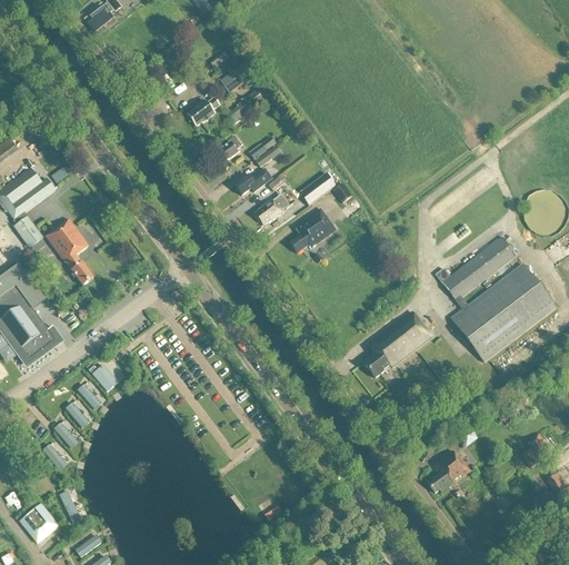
[(121,5),(118,0),(109,0),(103,3),(102,1),(92,8),(95,10),(86,17),(95,29),(113,15),(109,10),(115,6),(116,8),(121,5)]
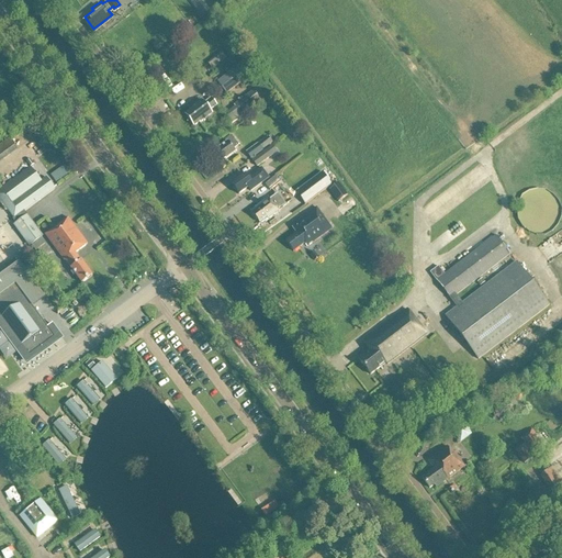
[(200,0),(195,3),(203,13),(210,8),(204,0),(200,0)]
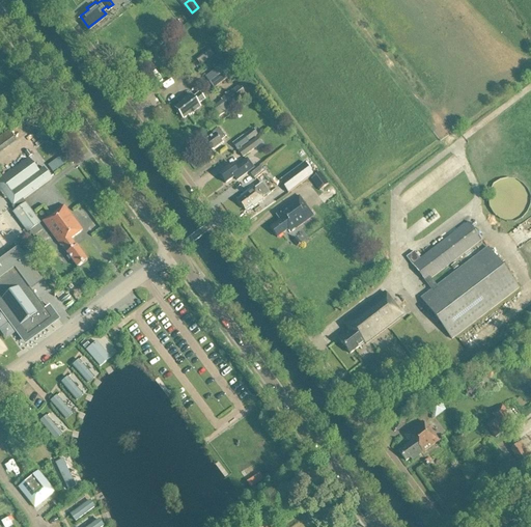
[(148,46),(154,43),(149,36),(144,39),(148,46)]
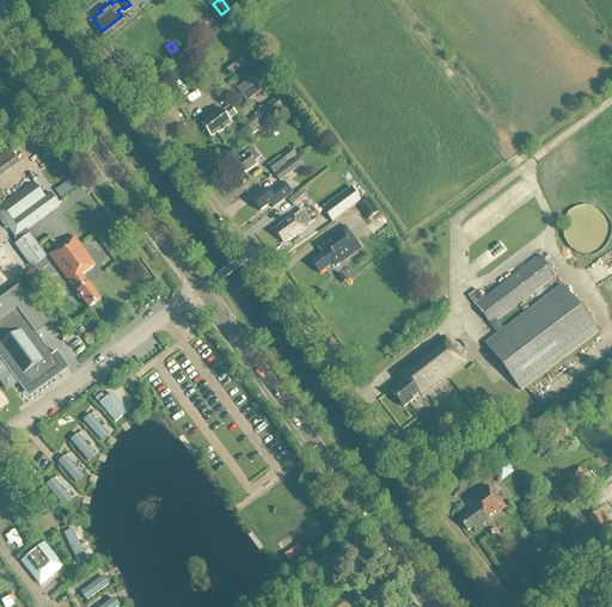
[(246,98),(270,79),(262,67),(237,85),(246,98)]
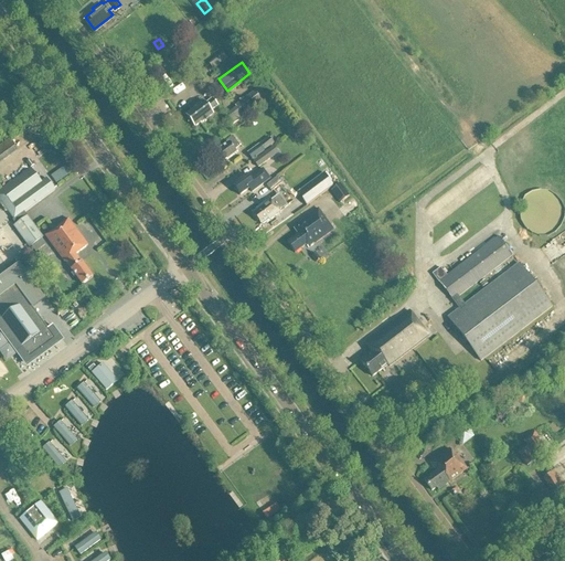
[(247,108),(262,97),(254,88),(240,98),(247,108)]
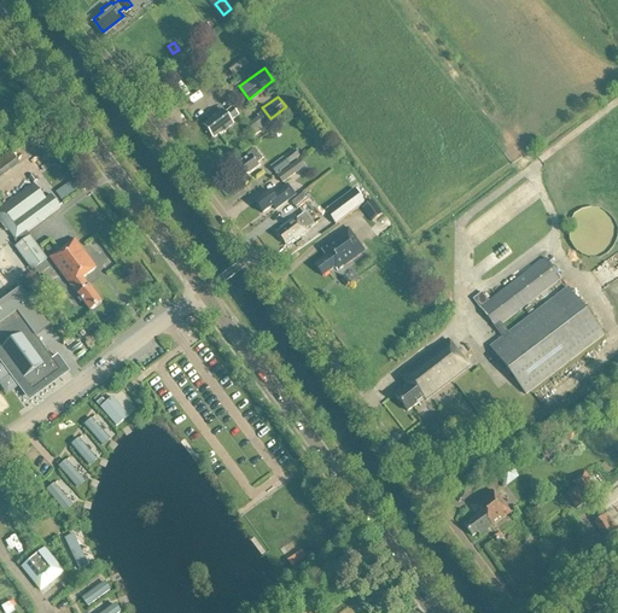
[(238,112),(232,105),(225,110),(222,106),(214,114),(203,122),(213,135),(219,130),(220,132),(233,121),(231,117),(238,112)]
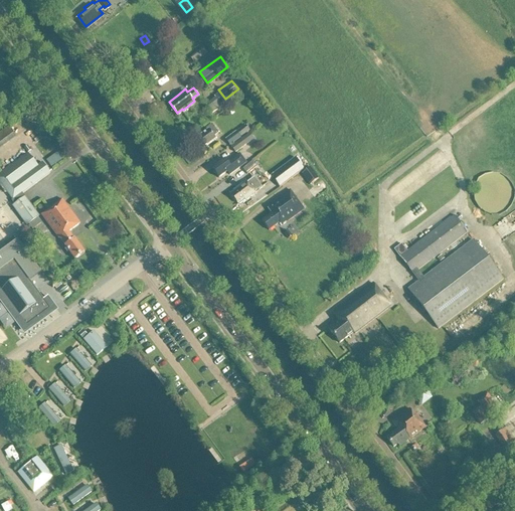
[(32,121),(29,116),(19,124),(22,128),(32,121)]
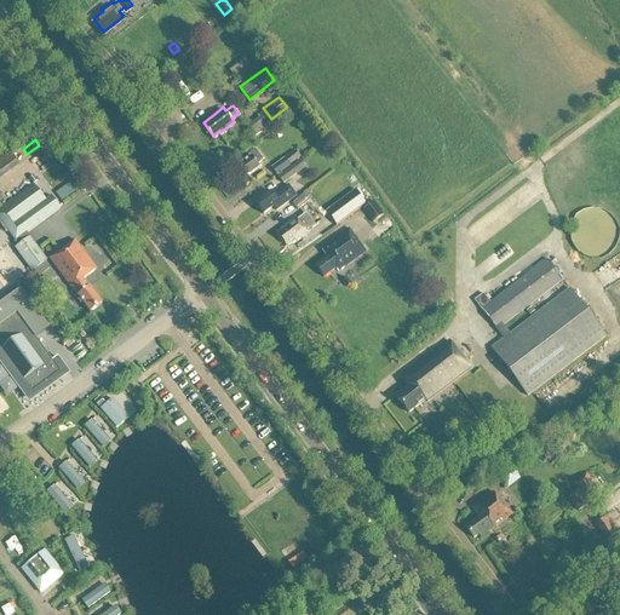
[(244,176),(259,165),(257,161),(263,157),(254,147),(247,153),(248,155),(235,165),(244,176)]
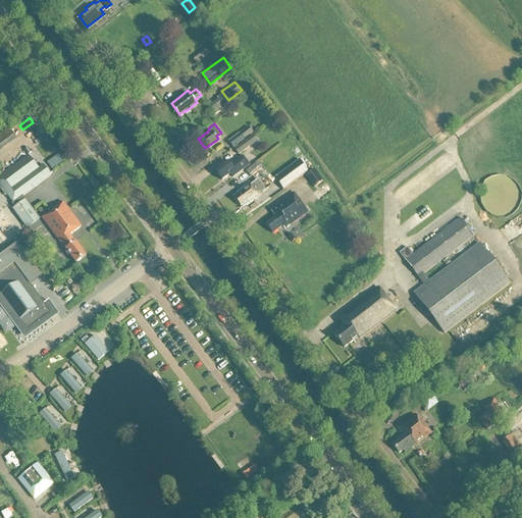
[(232,145),(244,138),(244,137),(253,130),(249,123),(228,139),(232,145)]
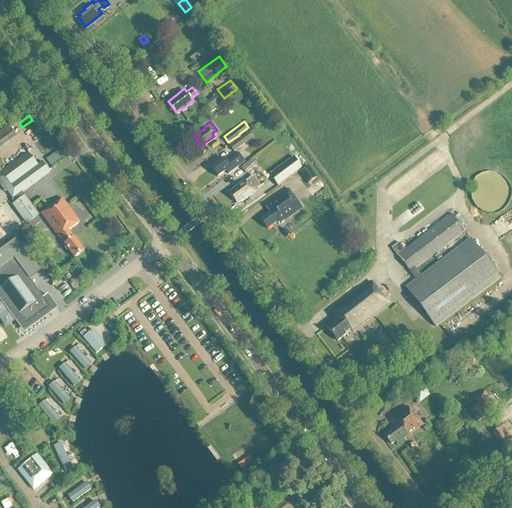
[(0,144),(16,133),(8,123),(0,129),(0,144)]
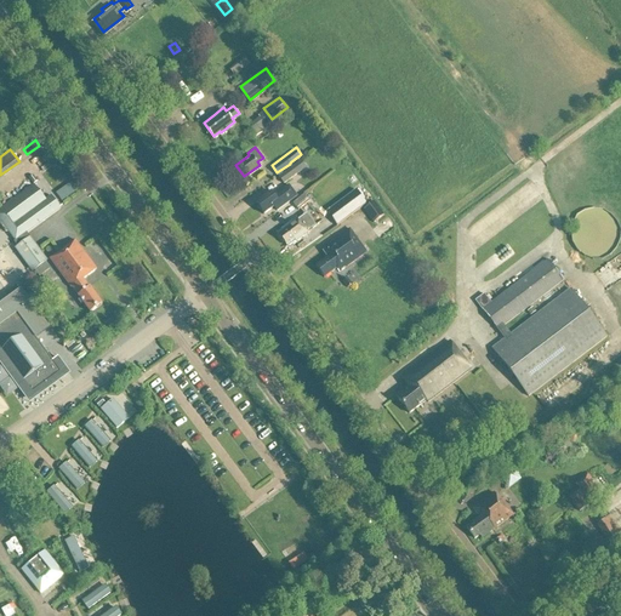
[(284,181),(306,165),(301,158),(278,174),(284,181)]
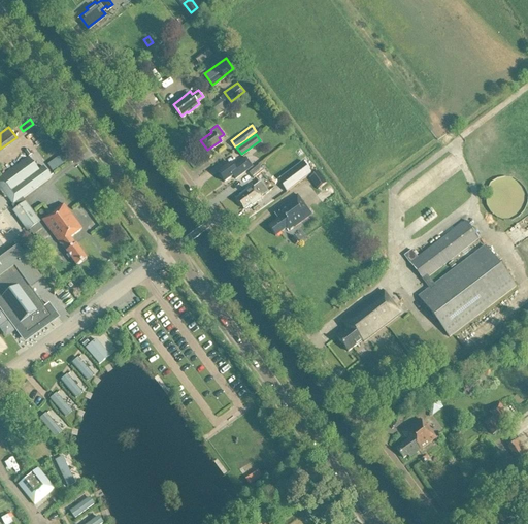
[(56,167),(69,157),(64,151),(51,160),(56,167)]
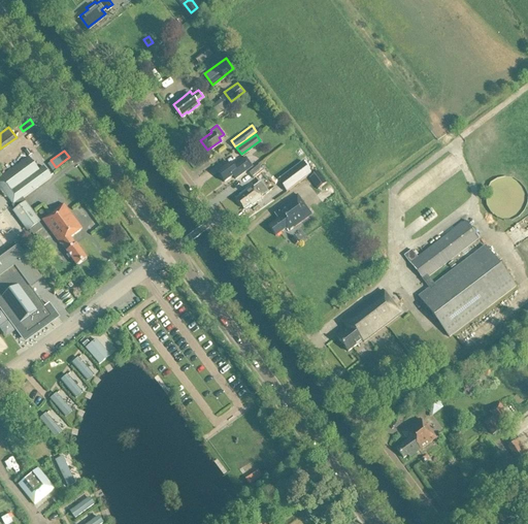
[(39,167),(29,154),(0,174),(0,184),(0,185),(0,187),(5,194),(7,195),(13,202),(11,203),(14,206),(12,208),(27,228),(30,226),(39,220),(40,219),(23,195),(52,174),(43,163),(39,167)]
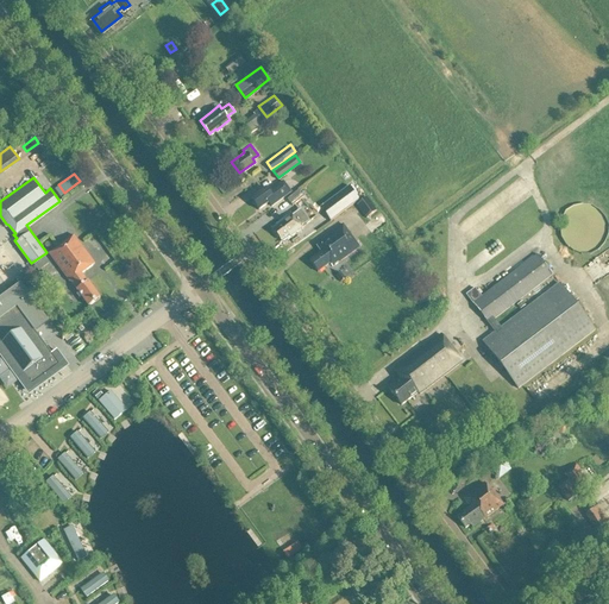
[(271,205),(292,189),(284,178),(269,189),(265,184),(250,195),(258,207),(268,200),(271,205)]
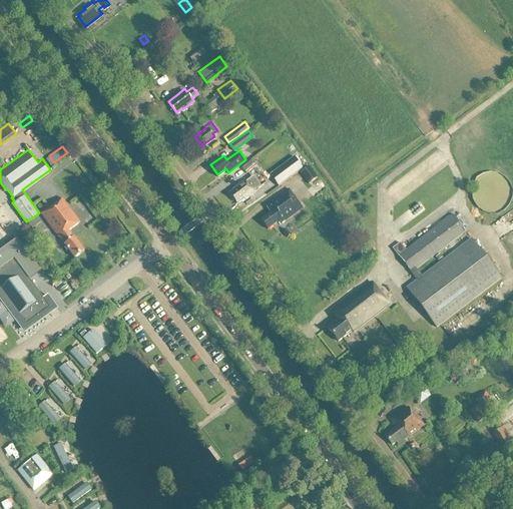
[(279,184),(303,166),(294,154),(270,172),(279,184)]
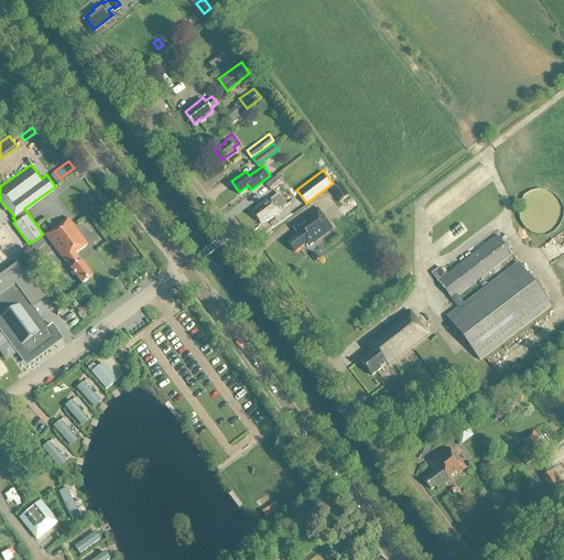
[(271,189),(281,180),(277,174),(266,182),(271,189)]
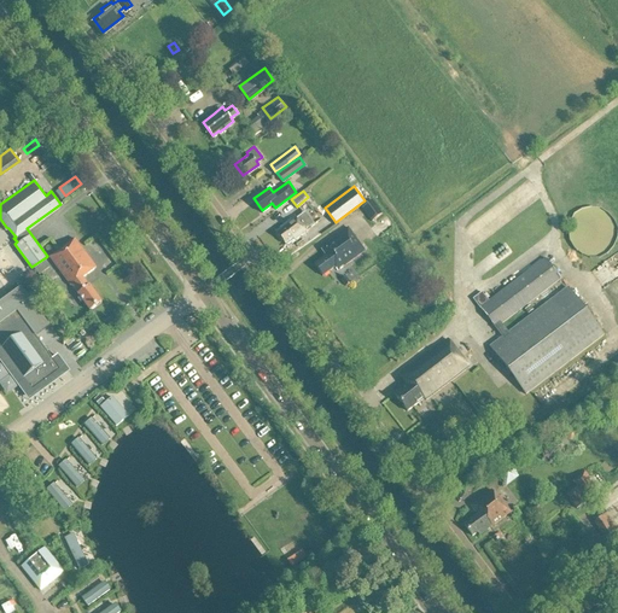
[(372,219),(382,211),(372,198),(362,205),(372,219)]
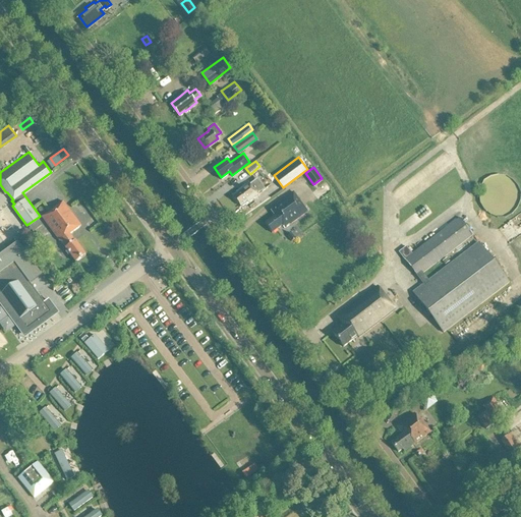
[(250,180),(233,193),(240,203),(247,197),(248,198),(258,190),(265,186),(257,177),(255,178),(251,181),(250,180)]
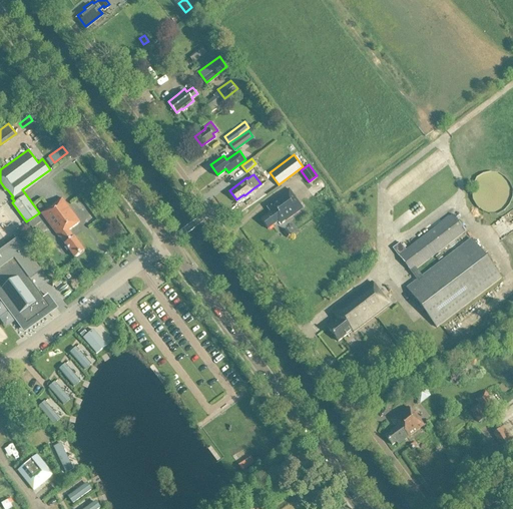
[(280,221),(302,205),(289,186),(265,203),(270,210),(261,216),(268,226),(278,219),(280,221)]
